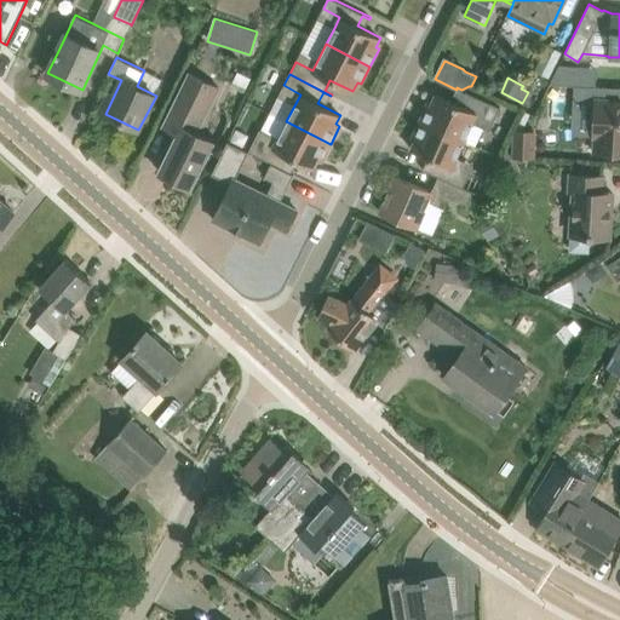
[(428,103),(420,120),(465,141),(477,114),(484,118),(494,121),(500,108),(466,92),(460,105),(436,95),(431,105),(428,103)]
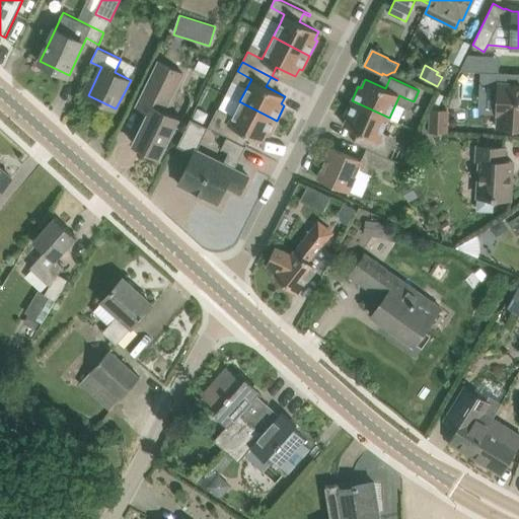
[(149,113),(143,126),(134,144),(159,156),(179,117),(166,109),(173,93),(148,81),(135,105),(149,113)]
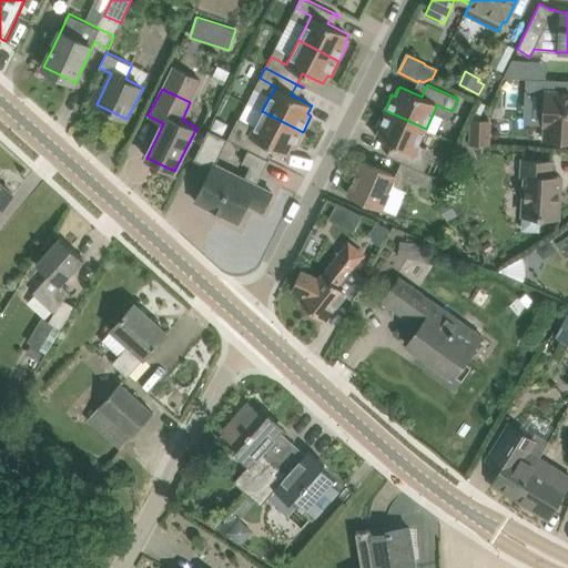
[(567,91),(546,91),(544,124),(546,124),(545,139),(567,140),(567,91)]
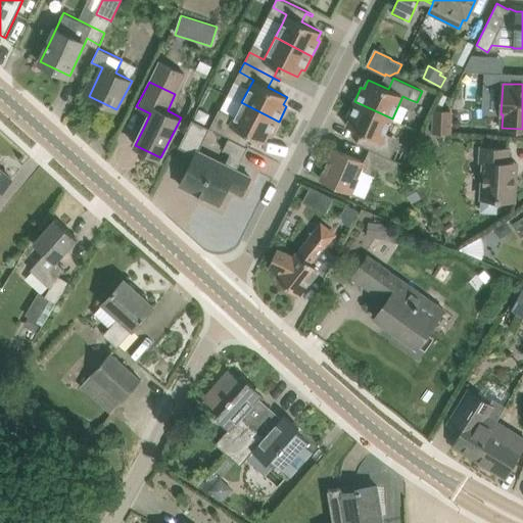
[(398,139),(386,132),(392,119),(354,101),(348,115),(351,117),(347,126),(362,132),(357,143),(370,148),(370,149),(398,162),(398,160),(391,157),(396,146),(398,139)]
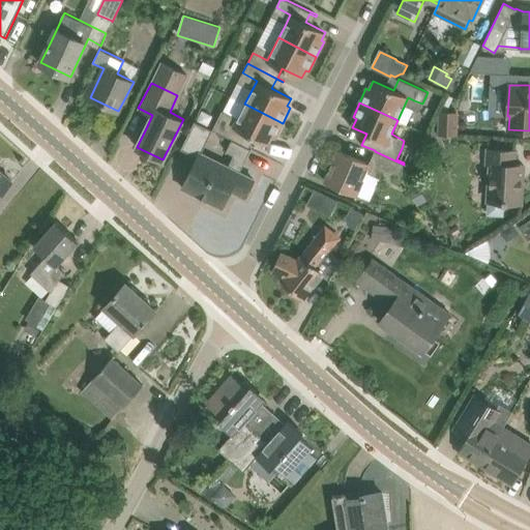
[(213,129),(232,140),(249,148),(249,146),(243,143),(248,135),(268,144),(272,137),(275,138),(283,123),(244,104),(233,126),(218,118),(213,129)]
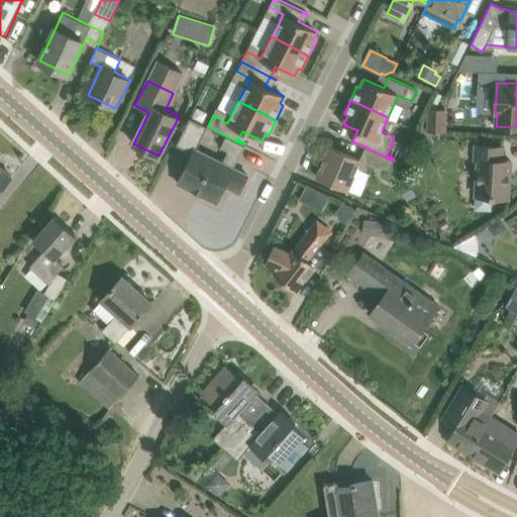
[(446,108),(428,107),(427,130),(446,130),(446,108)]
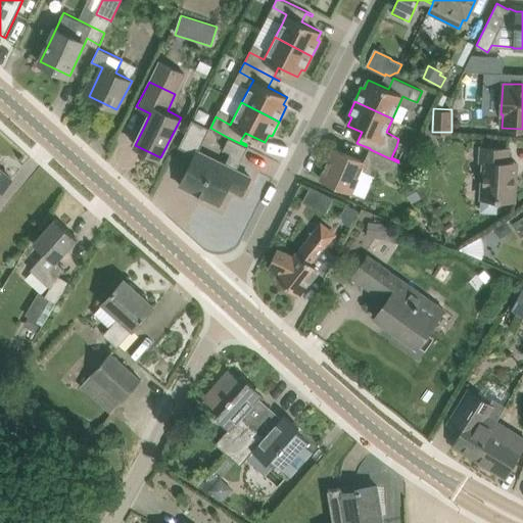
[(199,151),(210,128),(192,120),(179,147),(195,155),(180,186),(195,193),(193,195),(204,200),(205,198),(220,205),(228,187),(242,194),(250,177),(237,170),(248,147),(246,146),(229,138),(224,149),(231,153),(226,164),(199,151)]
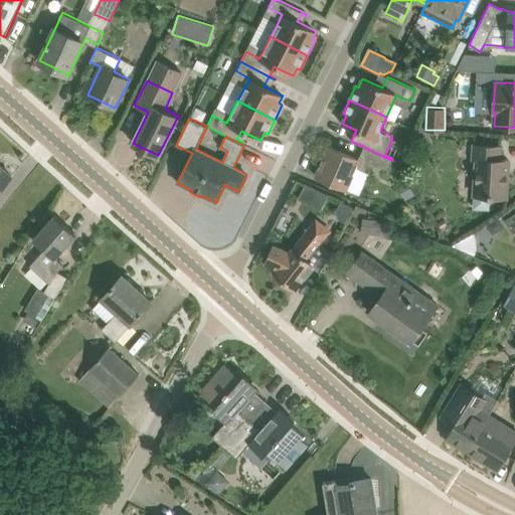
[(477,159),(475,195),(474,206),(476,208),(487,209),(489,207),(490,196),(507,197),(508,173),(505,173),(506,160),(501,160),(502,146),(473,144),(472,159),(477,159)]
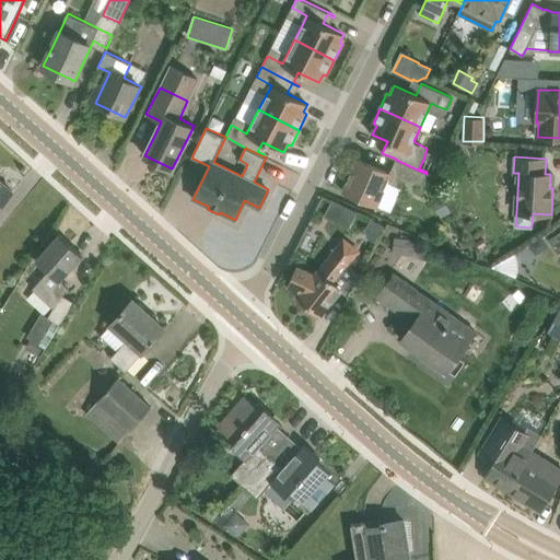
[(376,205),(387,182),(399,187),(403,179),(420,187),(427,174),(396,160),(391,172),(357,159),(343,190),(376,205)]
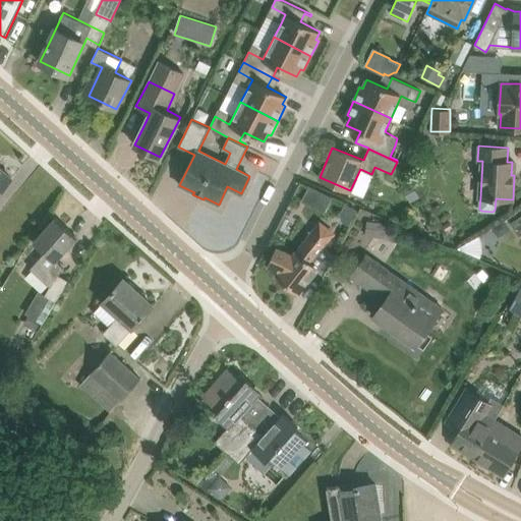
[(408,166),(416,170),(420,160),(413,157),(408,166)]
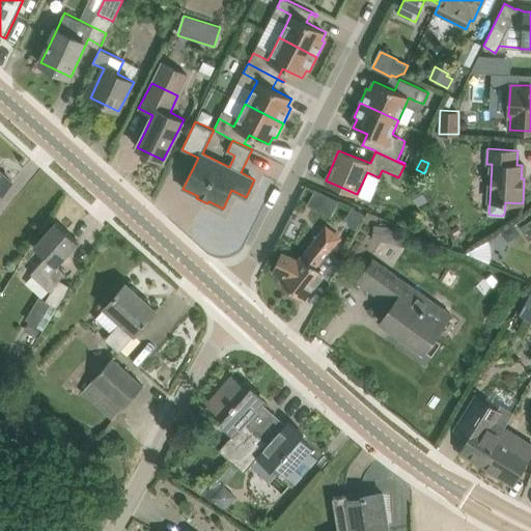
[(0,195),(12,182),(0,170),(0,195)]
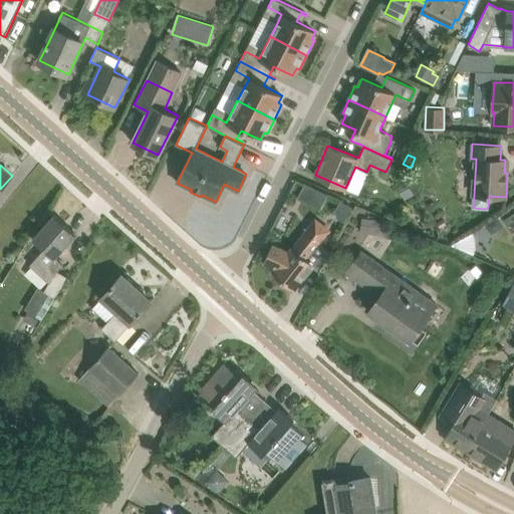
[(300,196),(323,209),(331,194),(308,182),(300,196)]
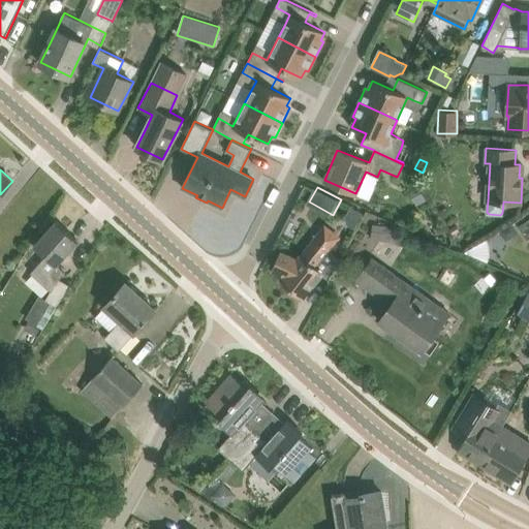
[(419,188),(411,192),(417,204),(425,199),(419,188)]
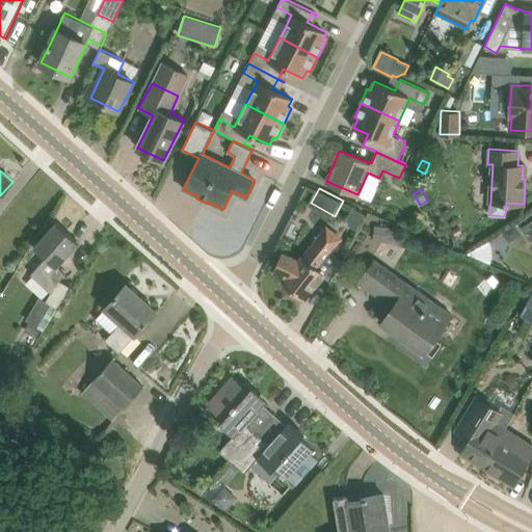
[(352,208),(346,219),(349,227),(356,230),(365,214),(352,208)]
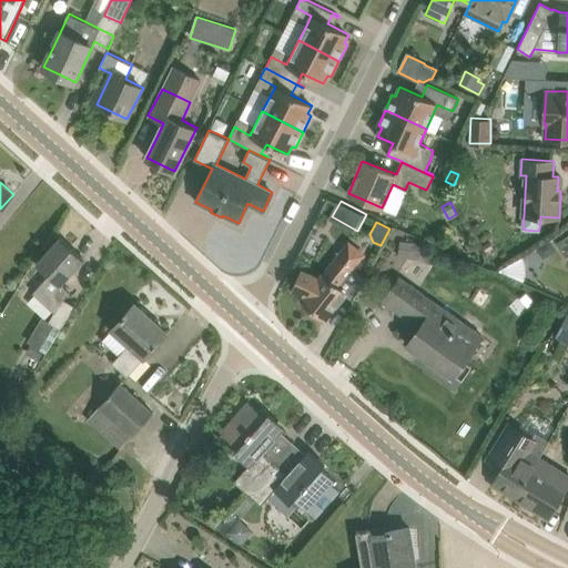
[(567,235),(557,243),(566,257),(567,255),(567,235)]
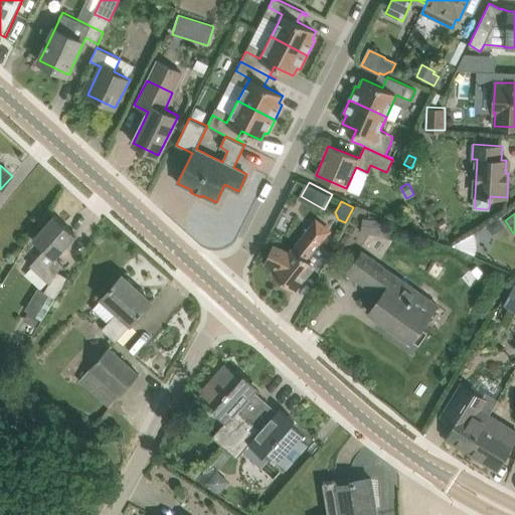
[(42,289),(29,312),(42,320),(67,277),(57,271),(62,264),(55,258),(76,234),(55,214),(34,238),(44,248),(31,266),(49,282),(44,291),(42,289)]
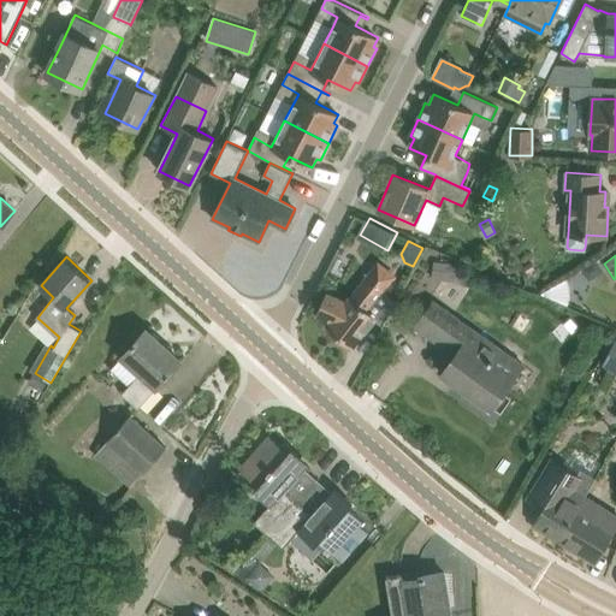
[(379,261),(366,277),(350,296),(347,301),(327,292),(317,314),(330,321),(326,326),(353,348),(377,318),(369,311),(397,276),(379,261)]
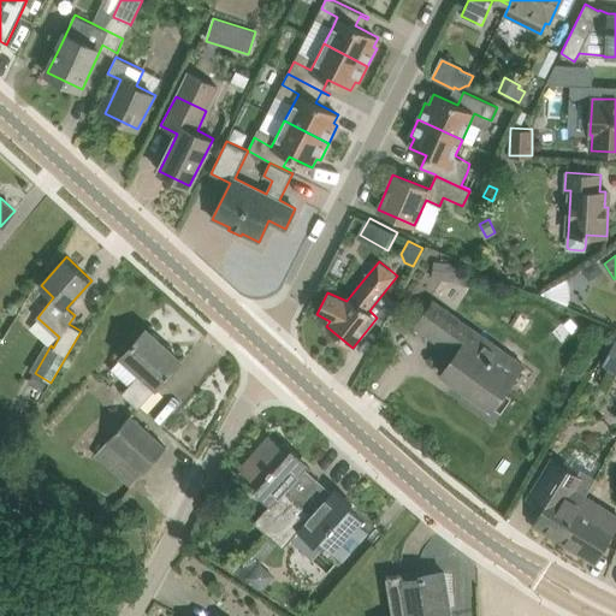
[(452,264),(434,261),(432,278),(450,280),(452,264)]
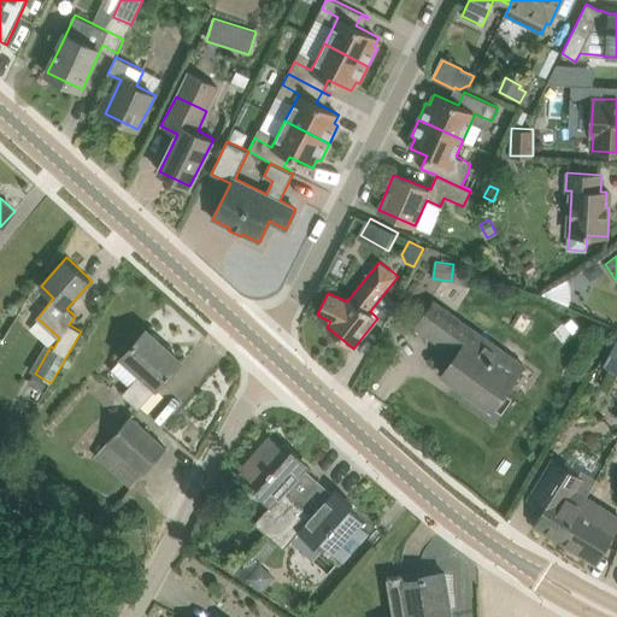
[(588,274),(595,275),(603,270),(597,262),(585,269),(588,274)]
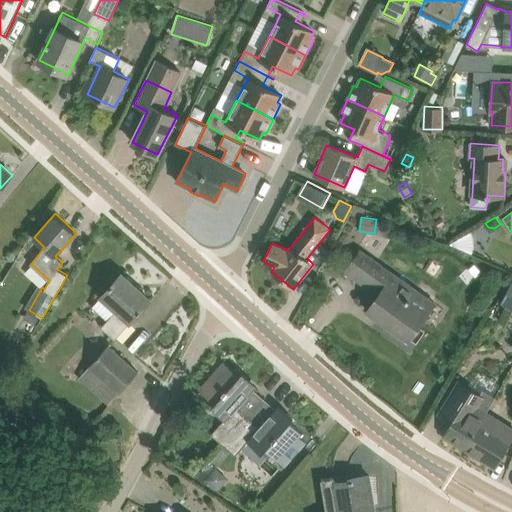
[(408,340),(420,324),(436,301),(362,248),(342,277),(343,278),(346,273),(378,295),(369,308),(381,316),(378,319),(395,331),(392,334),(405,343),(407,339),(408,340)]
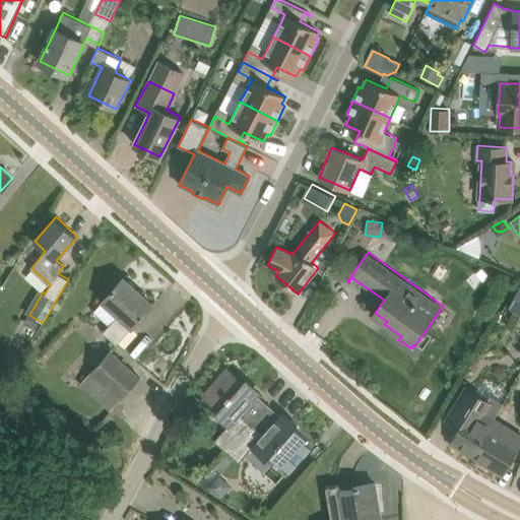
[(128,282),(123,277),(103,301),(119,316),(104,332),(117,343),(153,305),(134,287),(135,286),(129,280),(128,282)]
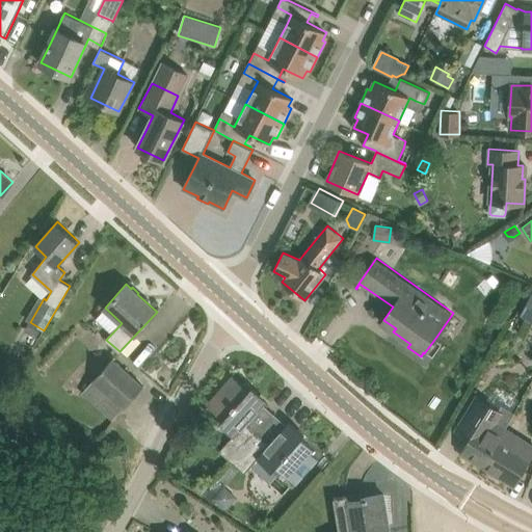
[(531,291),(531,292),(520,315),(531,321),(531,291)]
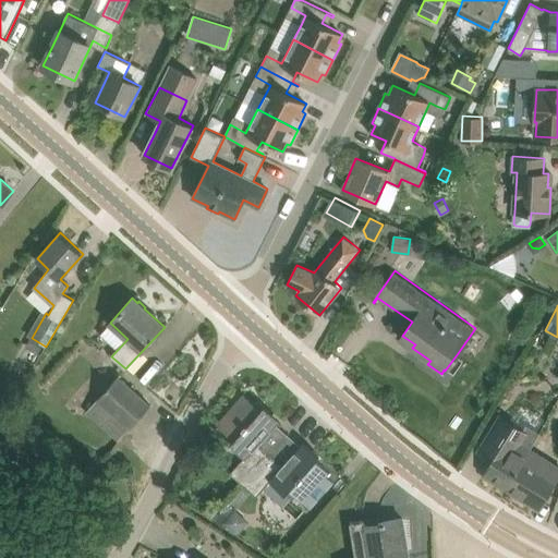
[(87,410),(102,425),(119,439),(150,404),(119,375),(87,410)]
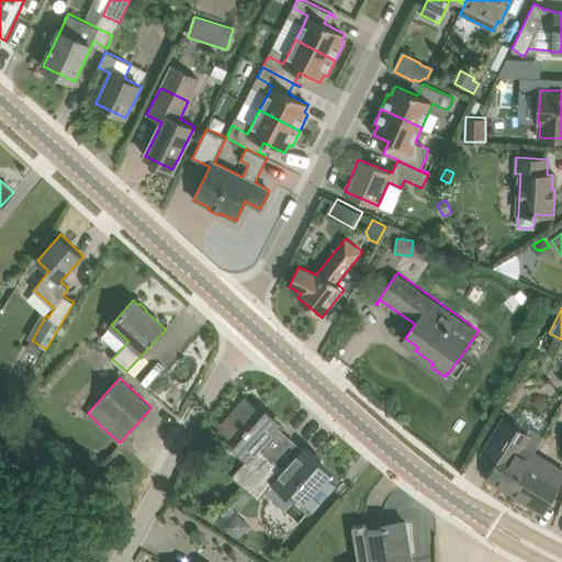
[(14,401),(23,386),(10,379),(1,393),(14,401)]
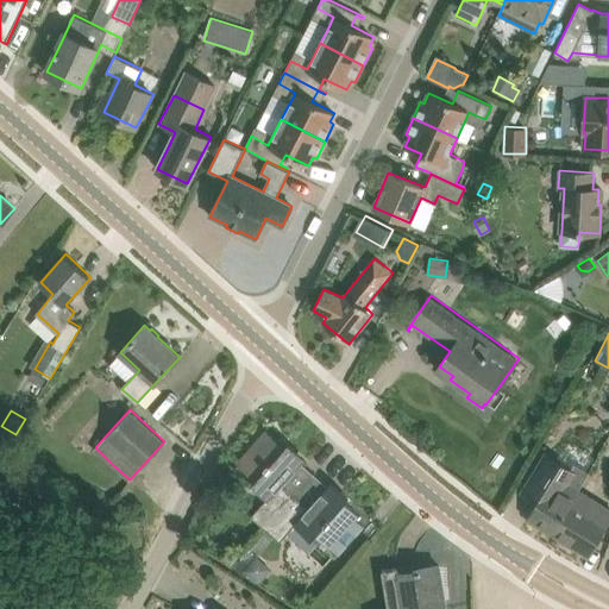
[(237,463),(271,494),(252,515),(267,529),(315,475),(265,429),(237,463)]
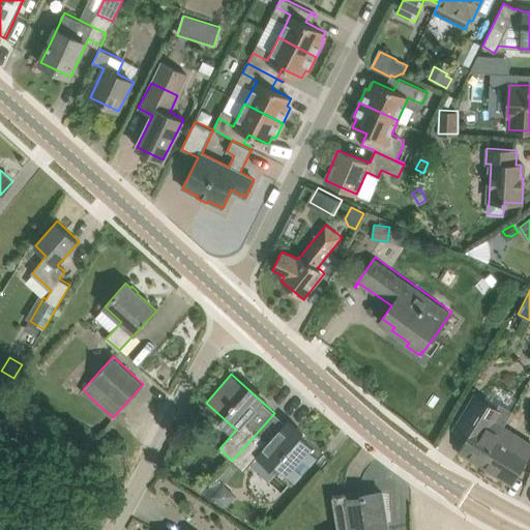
[(475,395),(460,421),(472,430),(460,450),(481,464),(502,427),(503,427),(512,412),(500,404),(497,409),(475,395)]
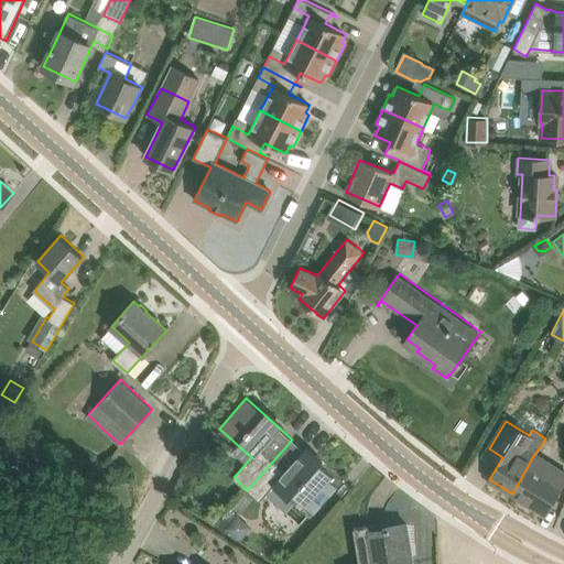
[(14,443),(33,449),(36,440),(19,433),(14,443)]
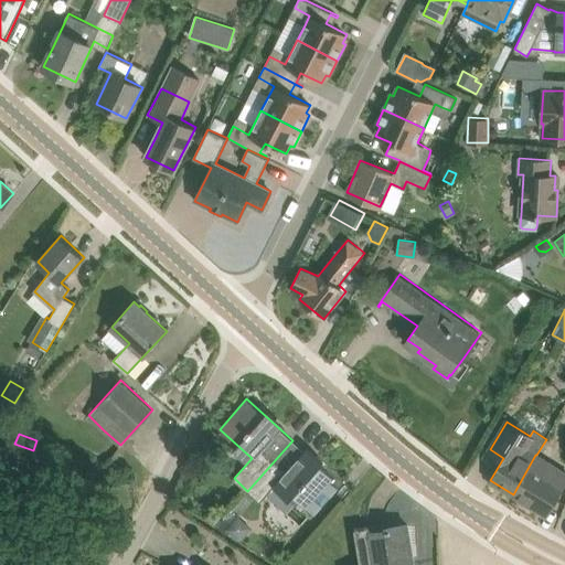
[(292,440),(247,491),(259,502),(278,482),(313,514),(322,504),(338,488),(330,481),(333,478),(320,466),(323,461),(317,455),(313,459),(292,440)]
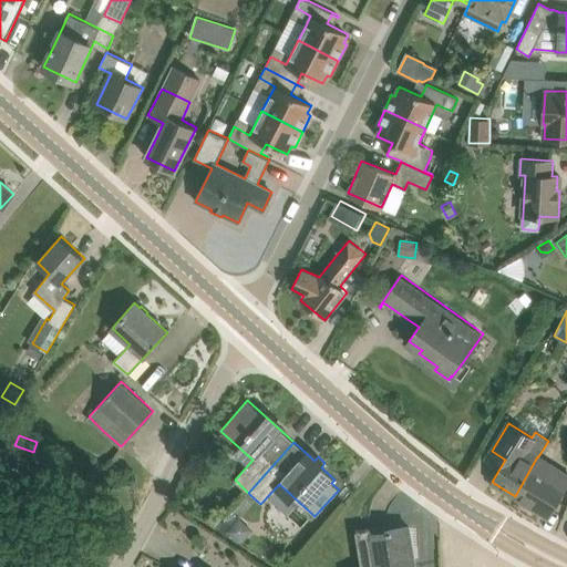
[(537,456),(515,496),(548,517),(566,485),(566,474),(538,457),(538,456),(537,456)]
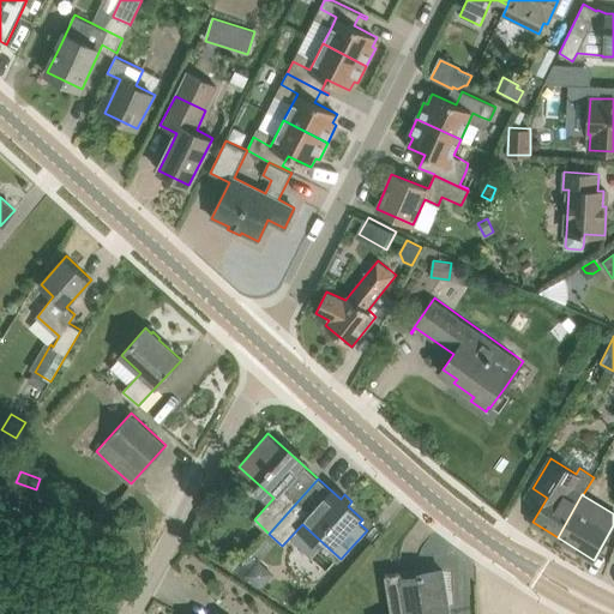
[(226,560),(221,564),(234,571),(242,560),(235,558),(226,560)]
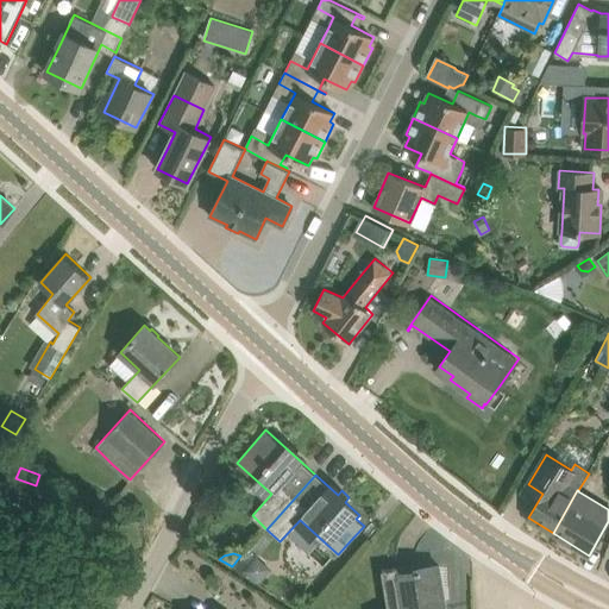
[(245,570),(257,581),(264,575),(267,571),(267,565),(263,563),(257,557),(245,570)]
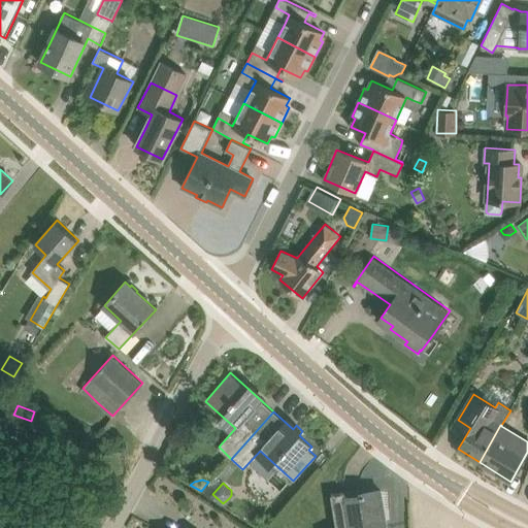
[(336,527),(387,527),(381,490),(345,496),(344,492),(331,495),(336,527)]
